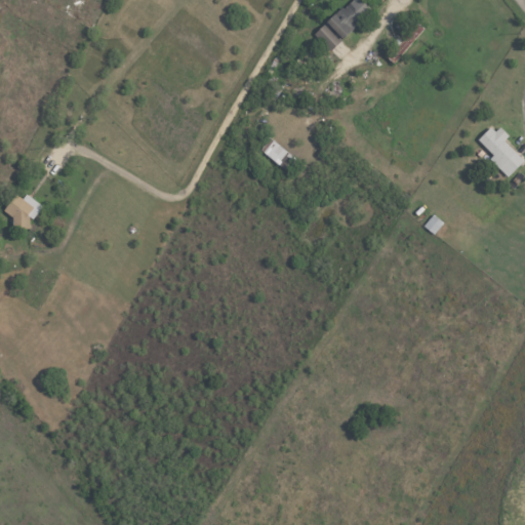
[(314,35),(330,52),(372,11),(361,0),(353,0),(337,15),(334,13),(314,35)]
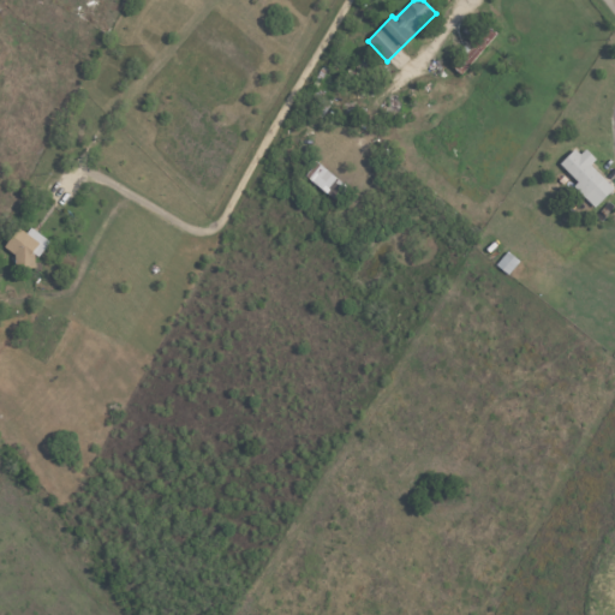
[(495,33),(487,27),(455,70),(464,76),(495,33)]
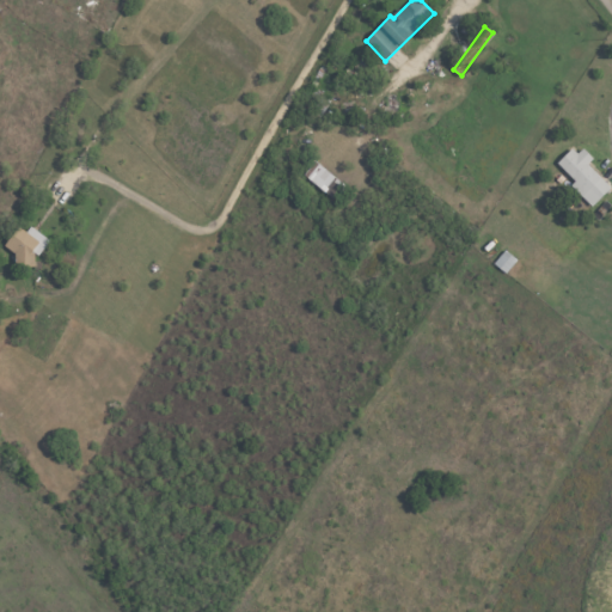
[(588,165),(592,161),(575,146),(555,165),(594,206),(611,189),(588,165)]
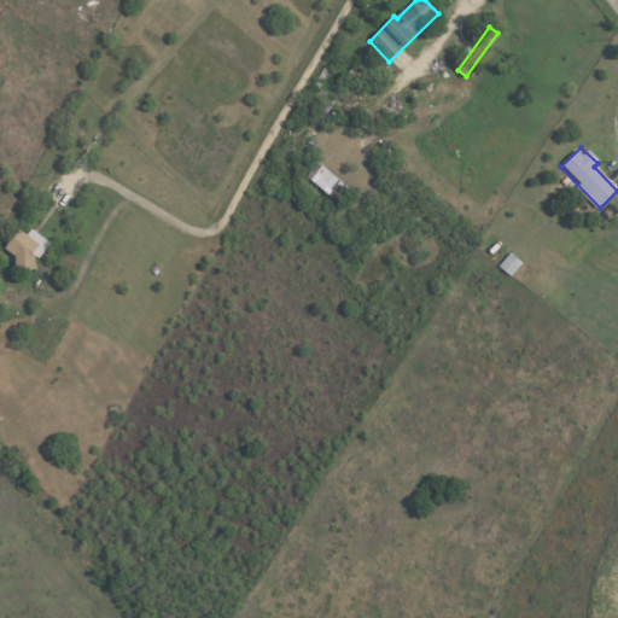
[(344,185),(319,163),(307,178),(332,199),(344,185)]
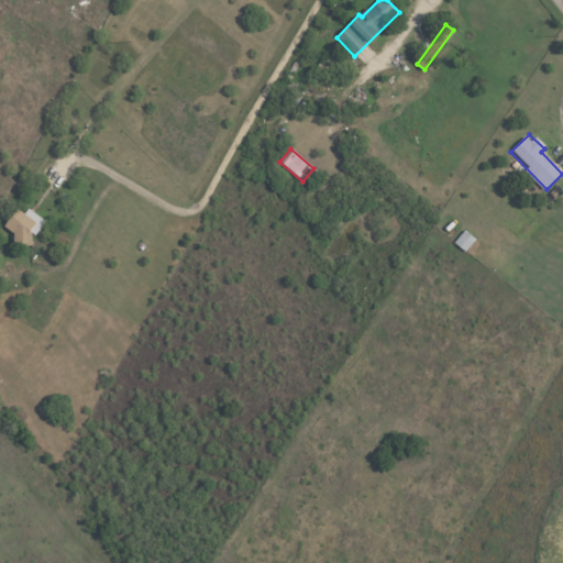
[(20,205),(2,228),(26,246),(45,224),(20,205)]
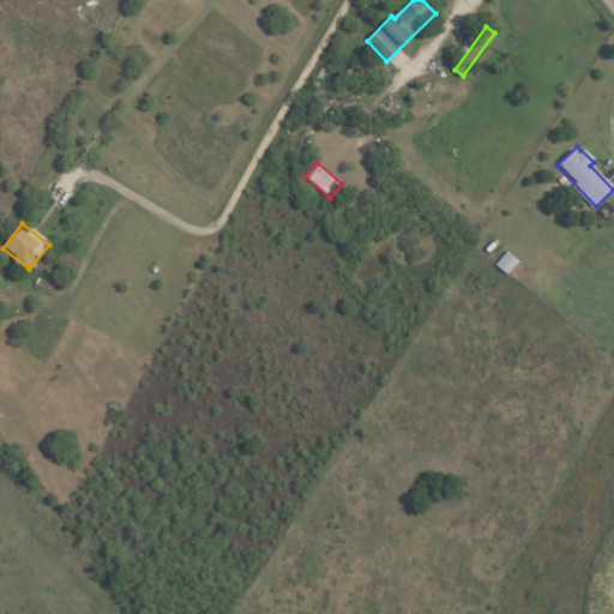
[(507,276),(519,262),(507,251),(495,265),(507,276)]
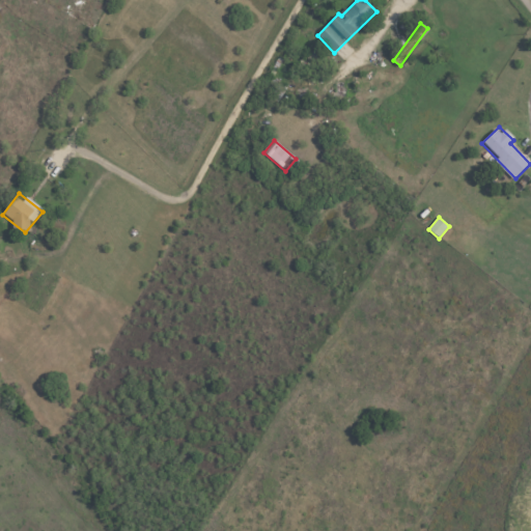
All buildings are outlined.
